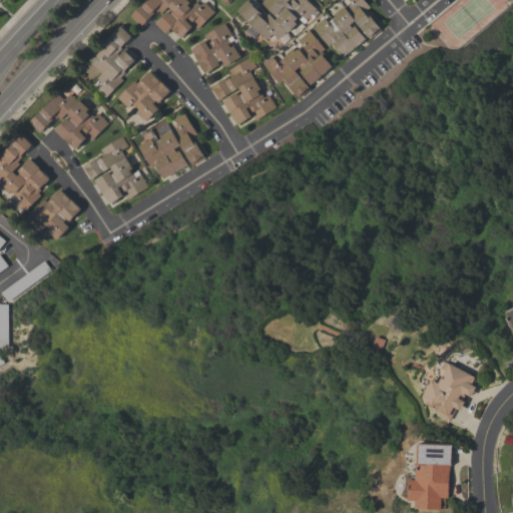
[(199,5),(203,1),(214,12),(197,29),(194,26),(193,27),(192,26),(187,31),(187,32),(183,36),(182,36),(181,38),(170,27),(165,33),(156,23),(167,12),(166,11),(169,7),(168,6),(161,13),(158,10),(154,15),(152,14),(147,19),(148,20),(141,26),(130,16),(144,0),(184,0),(188,3),(186,5),(189,8),(196,1),(199,5)]
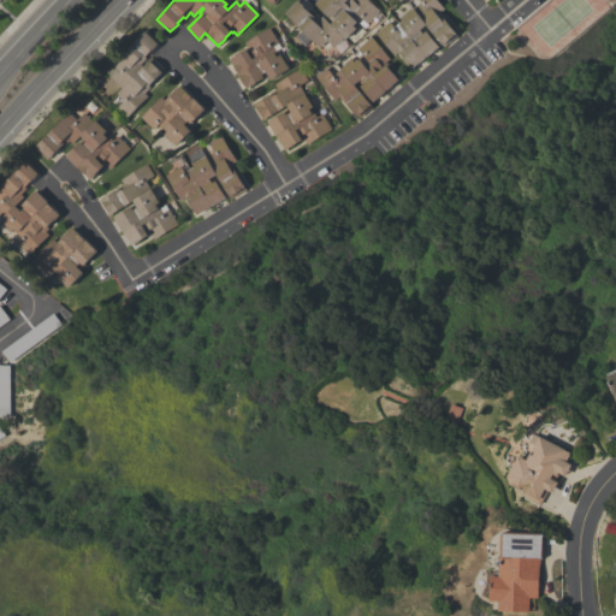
[(303,46),(295,37),(301,30),(285,15),(289,11),(288,10),(296,0),(312,15),(313,13),(319,18),(321,16),(330,24),(333,21),(330,17),(329,18),(314,4),(318,0),(368,0),(379,11),(367,23),(362,19),(354,27),(357,29),(350,36),(349,35),(344,40),(342,37),(333,47),(326,40),(319,47),(311,39),(303,46)]
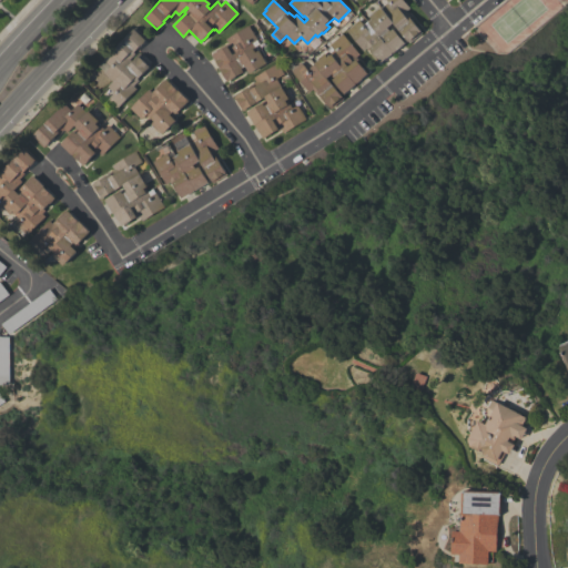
[(403,0),(409,8),(406,10),(411,16),(408,18),(419,30),(419,29),(422,32),(409,42),(396,27),(393,29),(404,43),(387,58),(386,57),(381,62),(367,47),(363,51),(346,30),(347,29),(346,28),(351,24),(352,26),(358,19),(363,24),(371,18),(368,14),(375,9),(376,11),(387,1),(386,0),(403,0)]
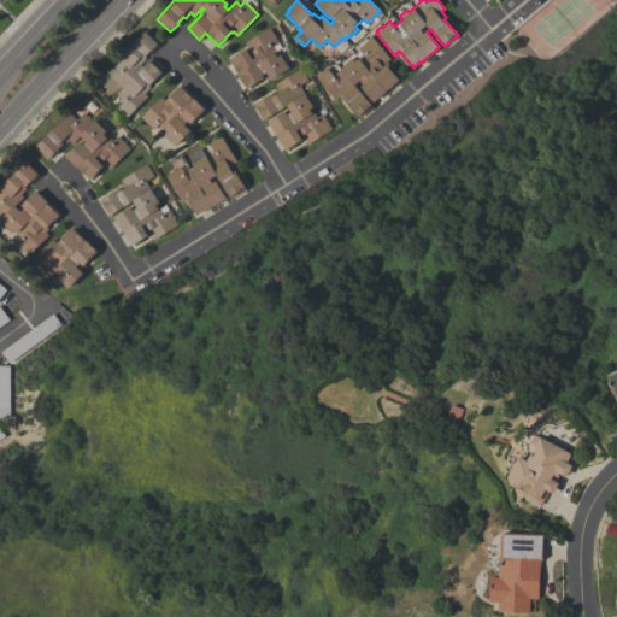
[(278,42),(274,46),(276,51),(278,50),(281,53),(283,52),(288,60),(287,62),(289,66),(288,68),(289,69),(271,80),(268,75),(247,88),(230,59),(233,58),(231,58),(247,48),(244,42),(270,27),(278,42)]
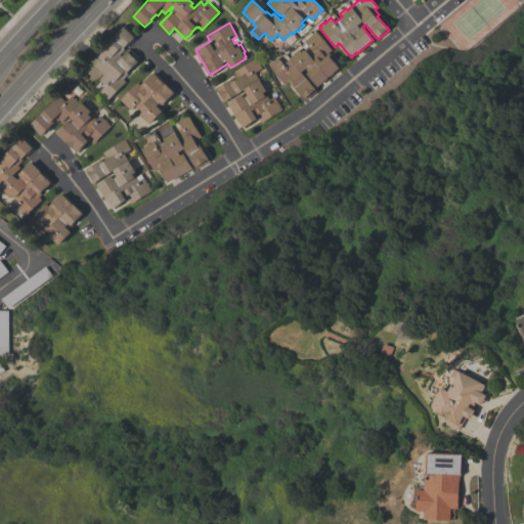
[(135,36),(123,48),(125,49),(120,54),(122,56),(126,52),(126,51),(129,48),(139,59),(126,73),(127,74),(123,79),(126,82),(107,99),(99,91),(105,85),(99,79),(103,75),(96,67),(90,60),(95,55),(95,54),(125,25),(135,36)]
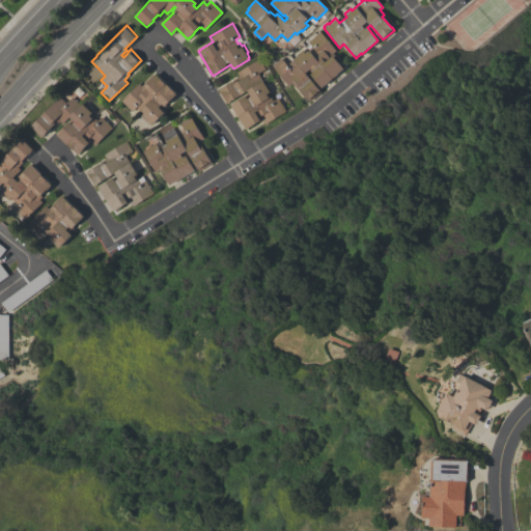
[(336,51),(333,52),(336,55),(334,57),(343,68),(338,73),(338,74),(333,78),(333,77),(332,78),(322,87),(307,71),(305,73),(318,89),(320,91),(310,101),(308,100),(308,101),(297,87),(296,88),(291,83),(288,86),(272,65),(281,58),(286,64),(303,51),(304,52),(312,46),(308,42),(319,31),(336,51)]
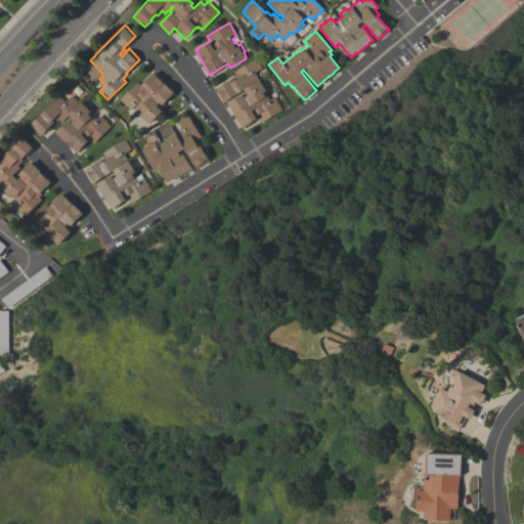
[(262,68),(255,73),(261,84),(263,83),(267,89),(264,91),(269,99),(274,96),(281,110),(262,122),(259,118),(243,128),(238,121),(227,103),(242,94),(241,92),(225,101),(224,100),(223,101),(215,89),(218,87),(218,88),(230,80),(229,78),(235,74),(233,71),(256,57),(262,68)]
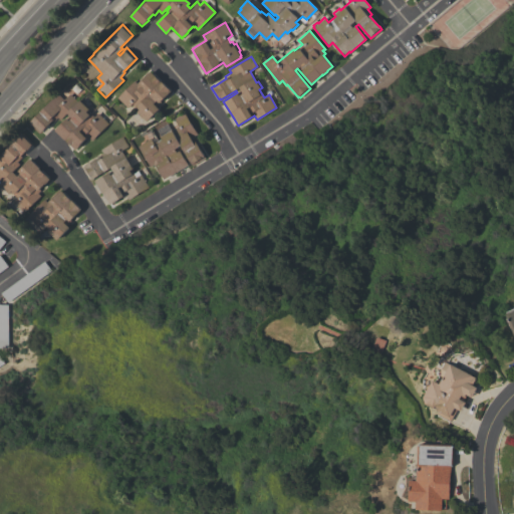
[(137,83),(140,80),(141,82),(145,77),(144,76),(149,72),(151,71),(171,90),(156,106),(159,108),(147,120),(137,111),(139,109),(137,107),(135,109),(131,105),(129,108),(117,97),(134,80),(137,83)]
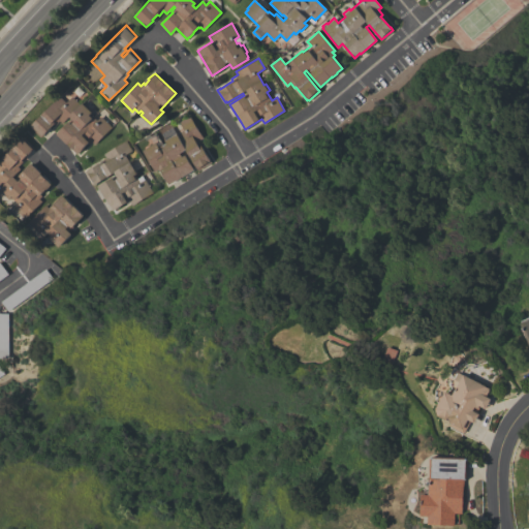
[(71,118),(69,116),(62,123),(60,120),(56,125),(54,123),(42,135),(31,125),(59,95),(60,96),(65,91),(71,97),(72,96),(81,104),(82,102),(92,112),(90,114),(96,120),(100,116),(112,127),(95,145),(92,142),(89,145),(88,144),(78,154),(56,133),(71,118)]
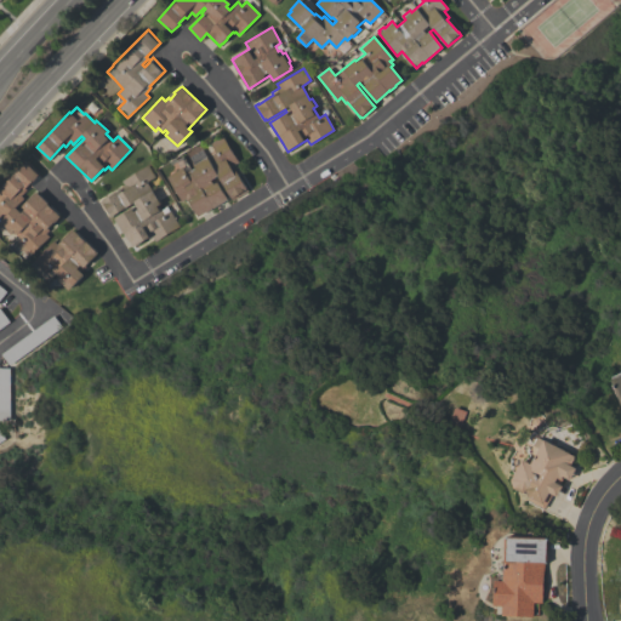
[(189,157),(201,149),(206,158),(216,152),(210,143),(222,136),(238,161),(234,164),(237,167),(234,169),(248,191),(233,200),(217,175),(211,178),(214,183),(217,181),(227,199),(205,212),(205,211),(198,216),(189,201),(188,203),(186,198),(181,200),(166,176),(182,167),(186,174),(195,167),(193,164),(189,157)]
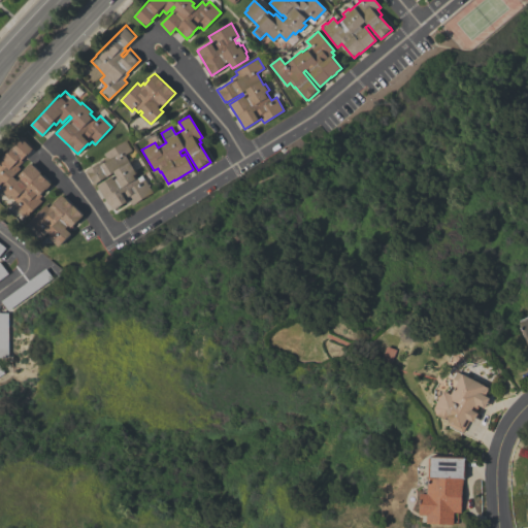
[(51,184),(40,194),(41,195),(39,198),(42,201),(25,218),(14,207),(19,203),(14,199),(8,205),(0,197),(0,189),(1,189),(0,188),(1,186),(0,185),(0,159),(24,136),(34,146),(21,160),(23,161),(18,166),(21,168),(13,175),(19,180),(22,177),(19,175),(31,163),(51,184)]
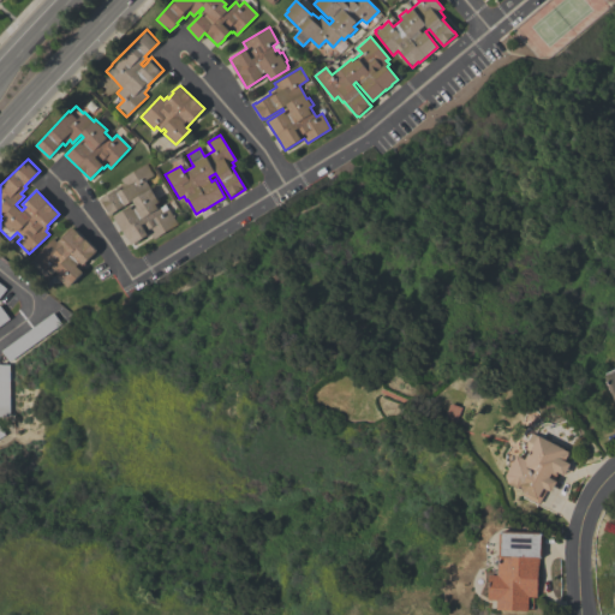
[(154,174),(144,179),(153,192),(154,191),(160,201),(156,203),(160,207),(165,203),(178,224),(154,238),(151,234),(148,237),(145,234),(131,244),(113,215),(130,206),(132,209),(136,207),(132,199),(108,215),(100,201),(101,199),(101,198),(117,187),(117,186),(123,183),(120,178),(145,162),(154,174)]
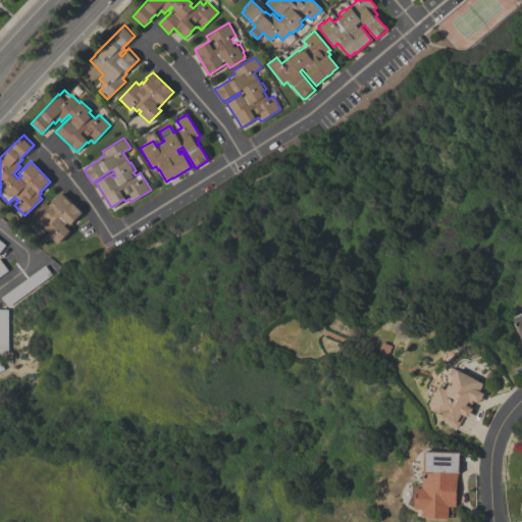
[(71,203),(72,202),(83,212),(70,224),(68,222),(65,225),(70,230),(58,243),(54,240),(52,241),(48,236),(49,235),(48,233),(50,232),(43,225),(39,229),(28,218),(45,202),(48,205),(60,194),(62,193),(71,203)]
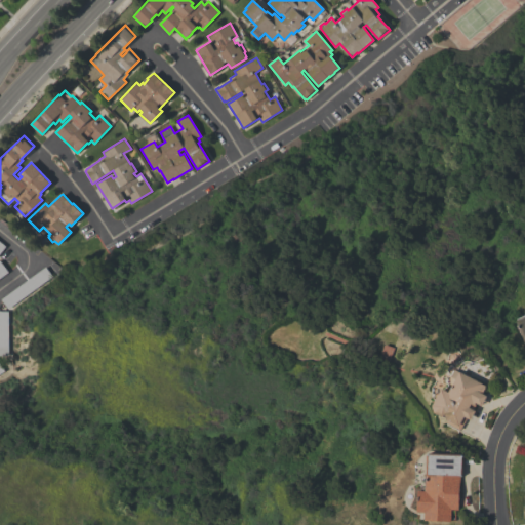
[(0,278),(0,259),(8,272),(0,278)]
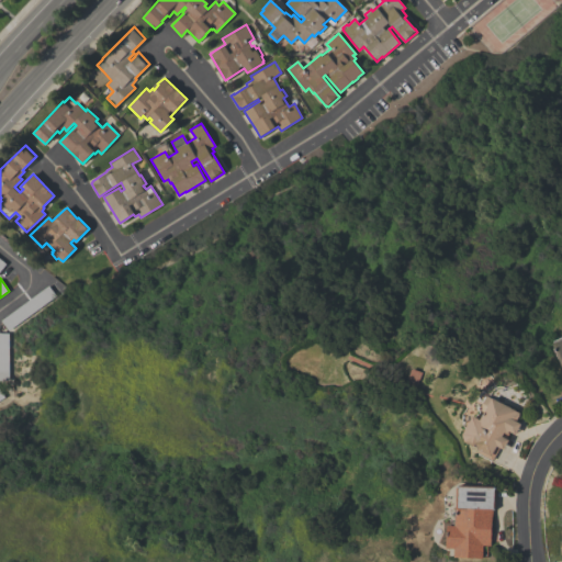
[(48,285),(55,295),(8,330),(1,319),(48,285)]
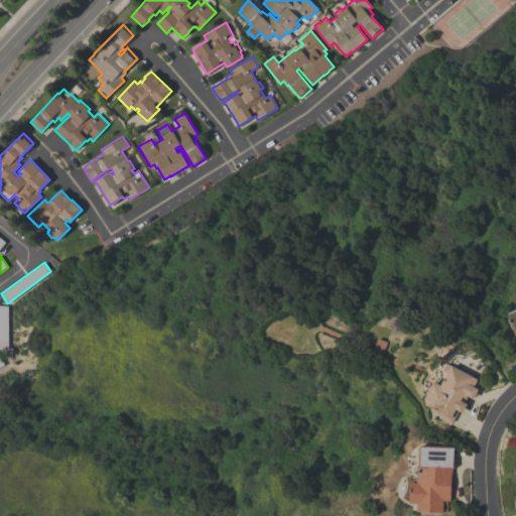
[(0,305),(8,305),(7,349),(0,349),(0,305)]
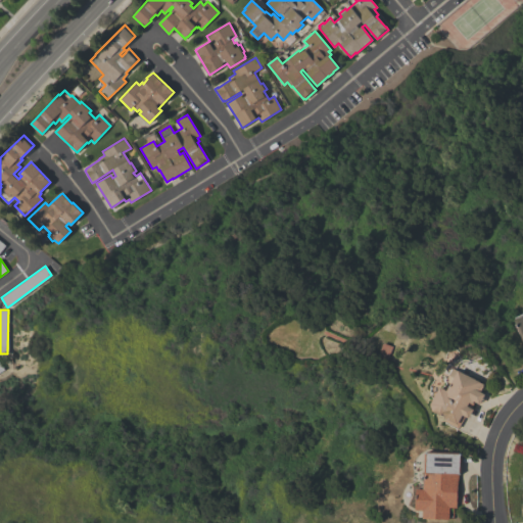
[(386,363),(377,360),(383,343),(392,346),(386,363)]
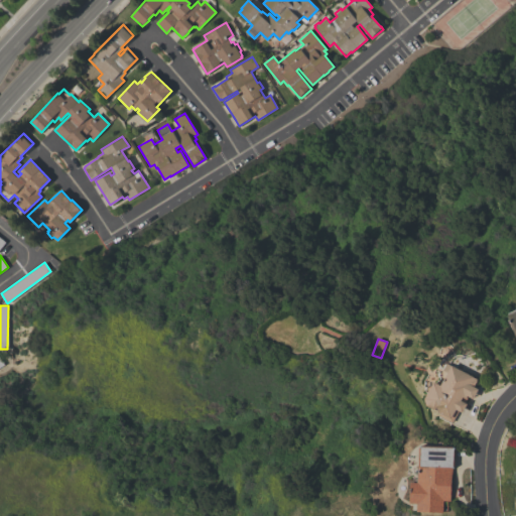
[(447,373),(442,370),(446,362),(477,379),(476,379),(477,380),(474,386),(479,388),(473,398),(468,395),(467,397),(468,398),(465,402),(468,403),(463,412),(460,410),(453,422),(438,415),(440,412),(439,412),(438,410),(436,409),(434,409),(428,406),(425,398),(435,381),(441,385),(447,373)]
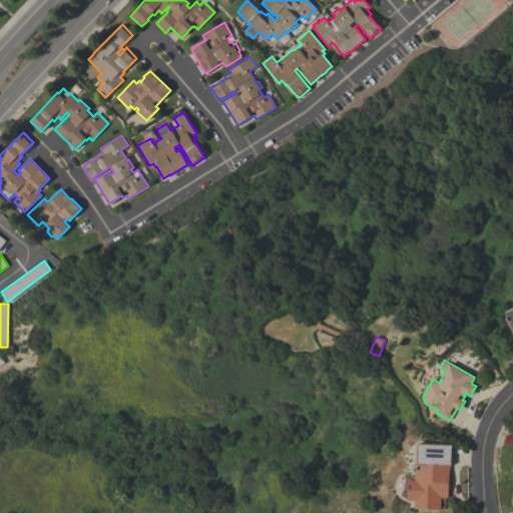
[(451,443),(451,445),(453,445),(452,465),(449,465),(448,497),(441,497),(440,509),(414,508),(414,500),(407,500),(408,479),(415,479),(415,463),(417,463),(418,443),(420,443),(421,442),(451,443)]
